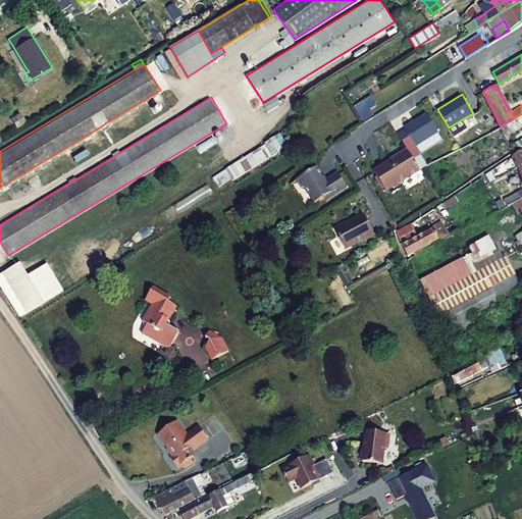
[(16,125),(25,120),(19,110),(10,116),(16,125)]
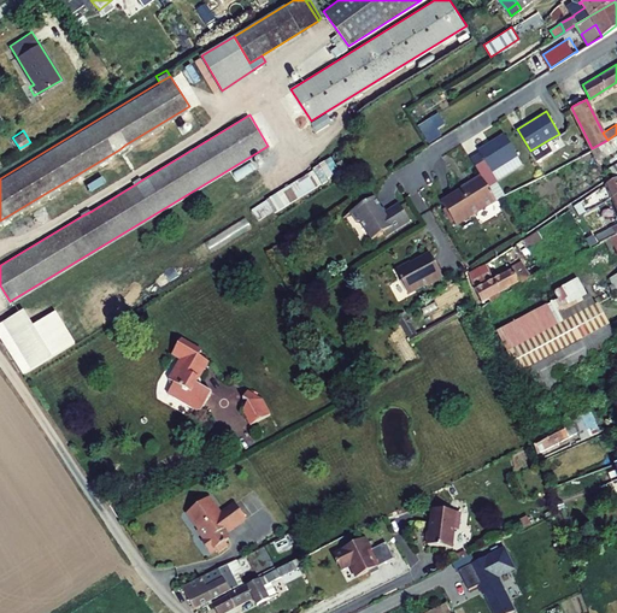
[(592,148),(591,148),(597,160),(616,148),(616,134),(607,140),(592,148)]
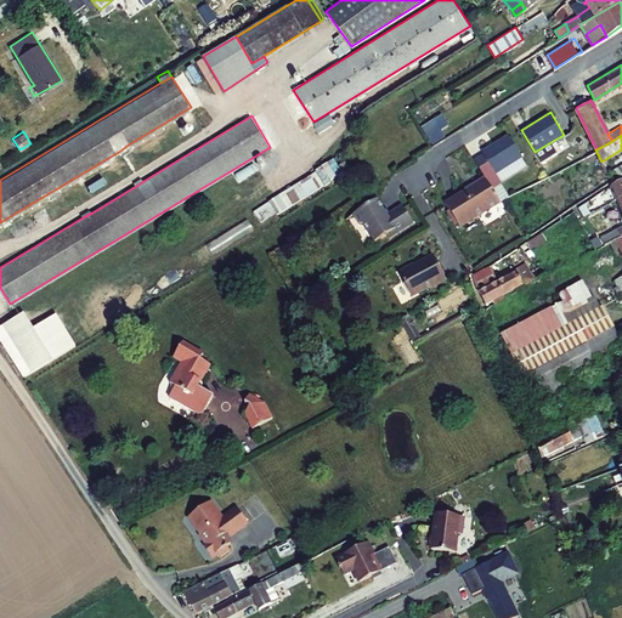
[(521,156),(522,154),(512,136),(503,142),(501,137),(481,149),(484,152),(474,158),(485,175),(491,186),(501,180),(495,171),(521,156)]
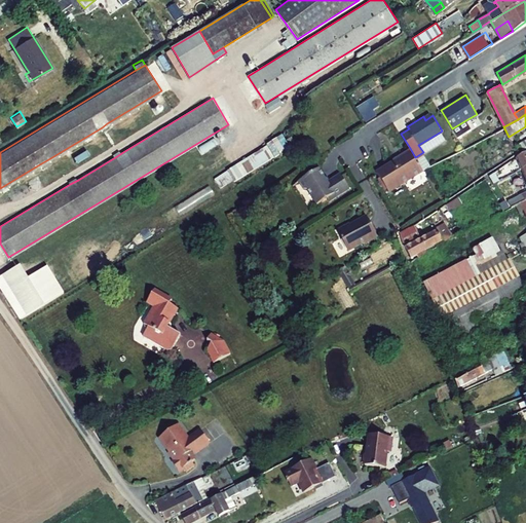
[(457,137),(471,128),(472,124),(467,119),(452,128),(457,137)]
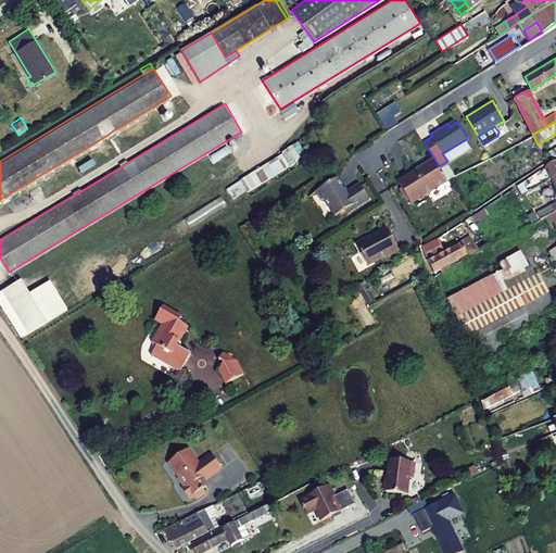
[(235,141),(244,136),(241,132),(232,137),(235,141)]
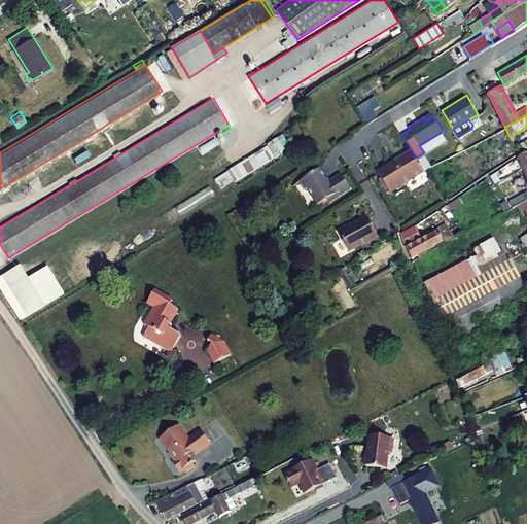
[(424,152),(446,139),(442,132),(419,145),(424,152)]
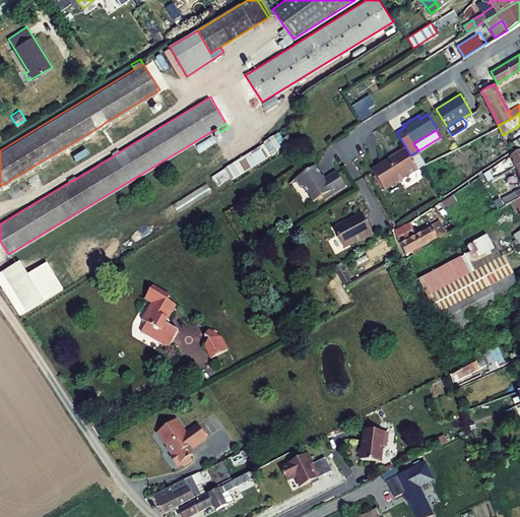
[(264,142),(224,167),(232,177),(271,153),(264,142)]
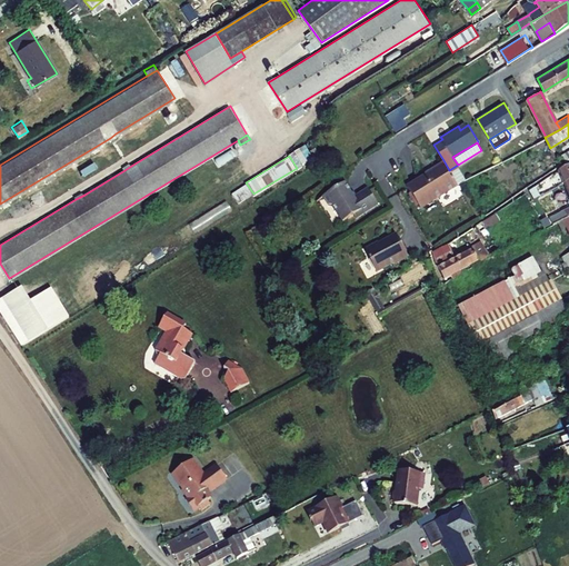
[(418,202),(420,206),(458,182),(457,182),(449,170),(443,160),(407,184),(411,190),(418,202)]
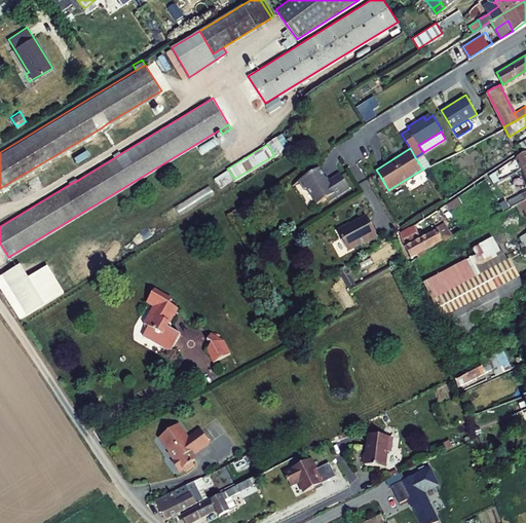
[(525,149),(516,155),(522,166),(525,164),(525,149)]
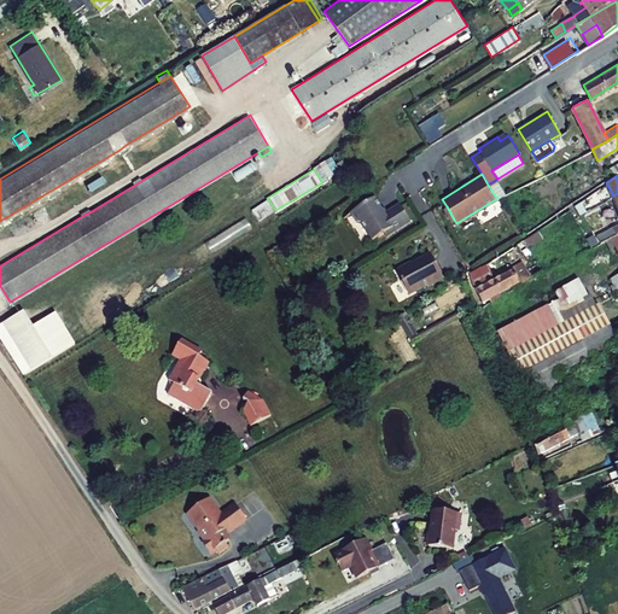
[(496,198),(506,192),(497,179),(488,185),(496,198)]
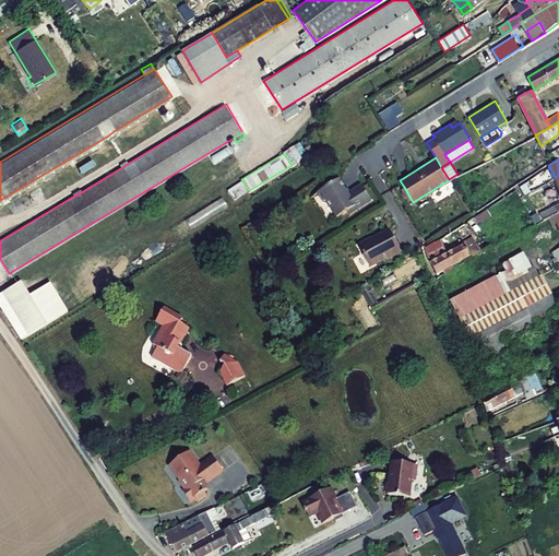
[(558,175),(555,177),(558,188),(558,192),(555,196),(554,194),(547,198),(548,200),(558,194),(558,197),(558,175)]
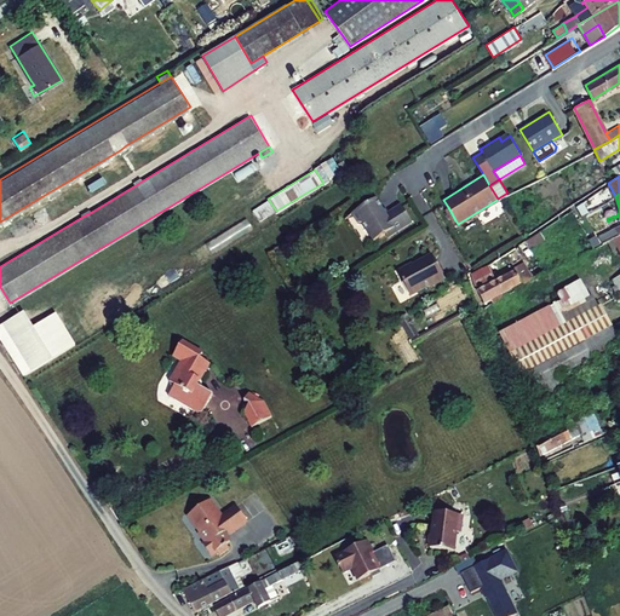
[(373,239),(375,242),(412,219),(401,202),(385,212),(375,196),(338,219),(344,229),(351,228),(362,245),(373,239)]
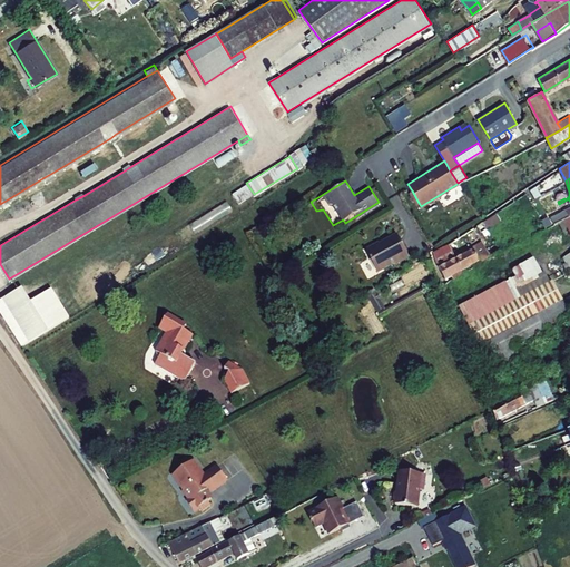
[(536,197),(541,194),(536,185),(530,188),(536,197)]
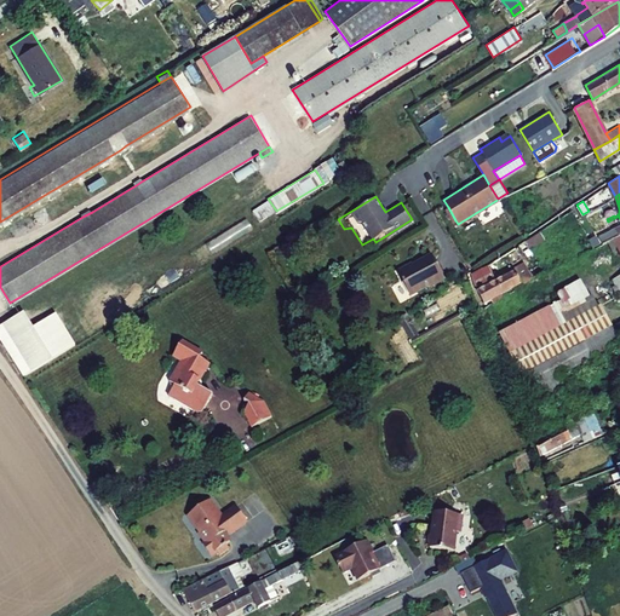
[(446,208),(453,222),(455,220),(448,207),(446,208)]
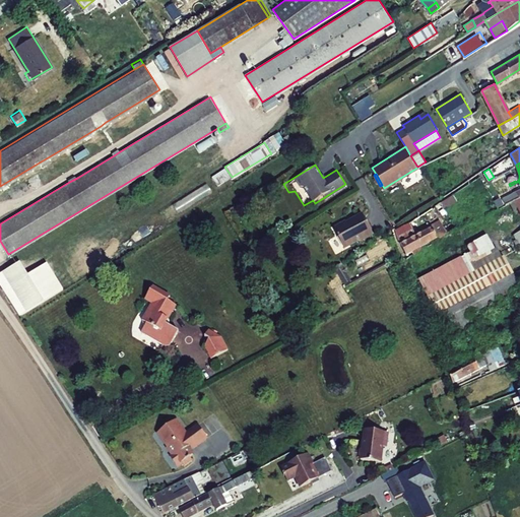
[(510,186),(513,192),(502,197),(503,198),(505,204),(509,202),(519,196),(519,183),(519,181),(510,186)]
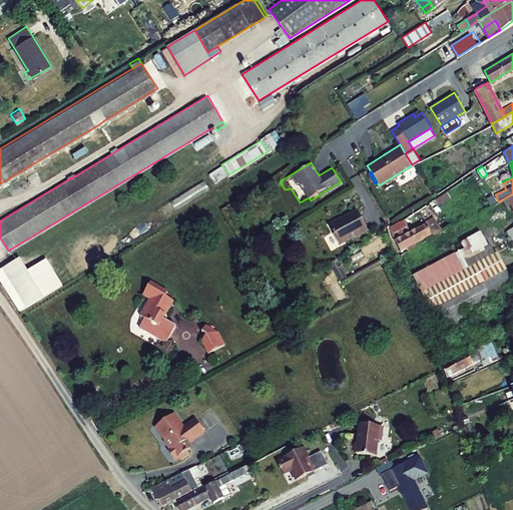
[(435,198),(437,201),(438,204),(452,195),(448,189),(435,198)]
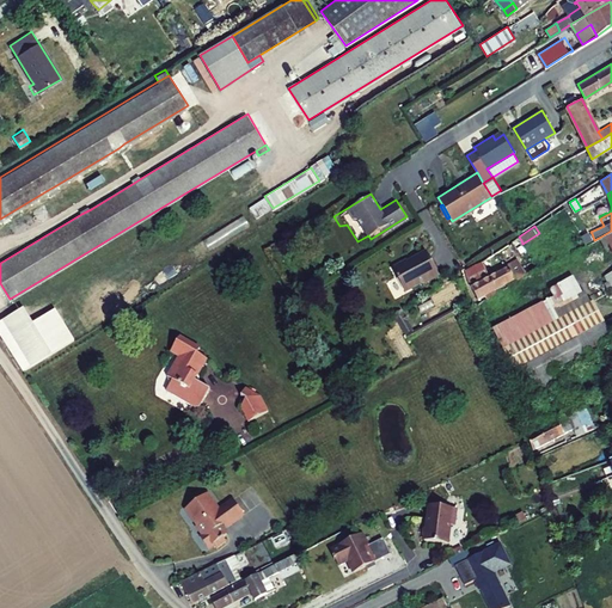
[(611,231),(599,238),(610,257),(611,255),(611,231)]
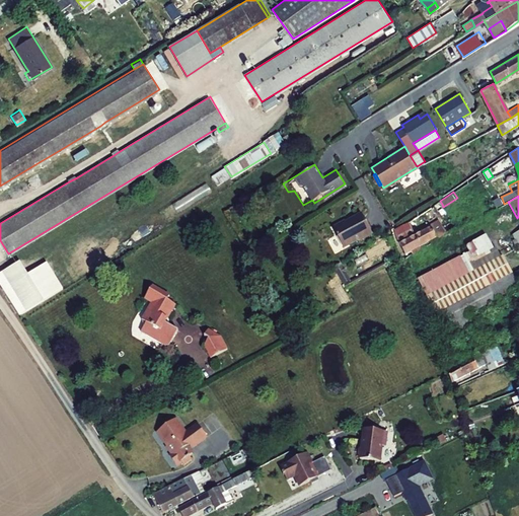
[(502,198),(494,202),(497,207),(504,204),(502,198)]
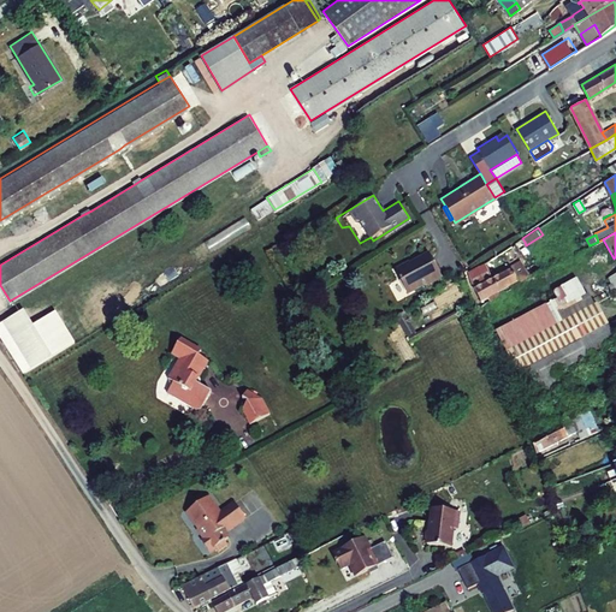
[(508,256),(516,250),(513,244),(504,249),(508,256)]
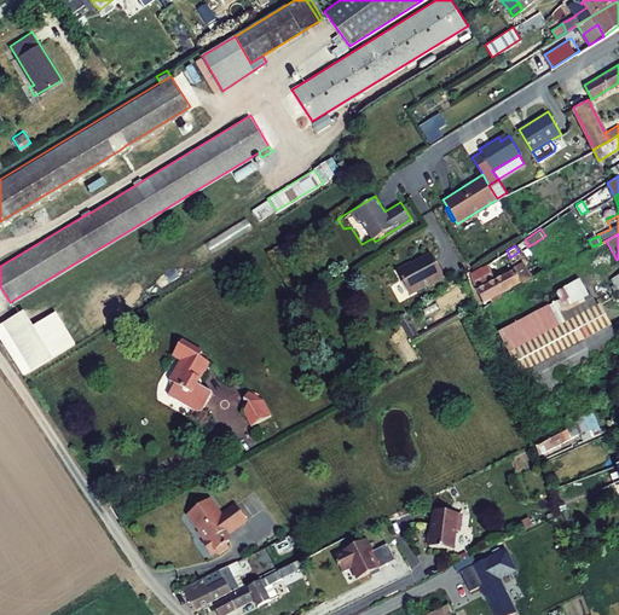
[(397,268),(409,293),(427,283),(428,285),(445,276),(432,253),(412,262),(411,261),(397,268)]
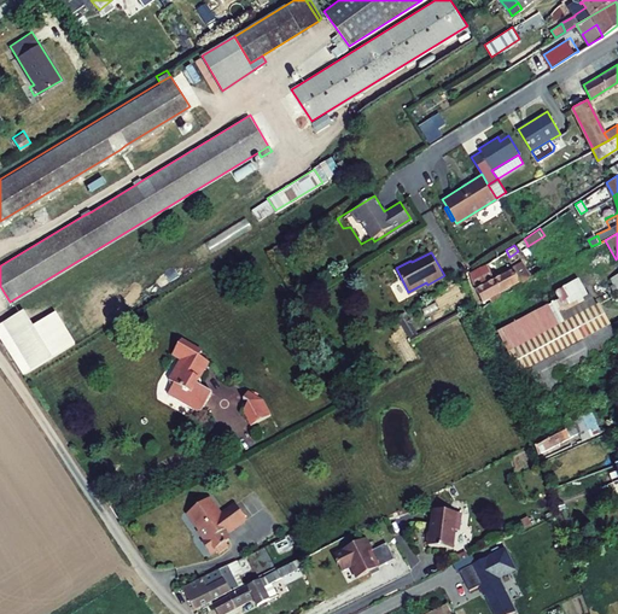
[(514,268),(495,279),(502,291),(520,281),(520,282),(532,275),(525,263),(523,259),(512,264),(514,268)]
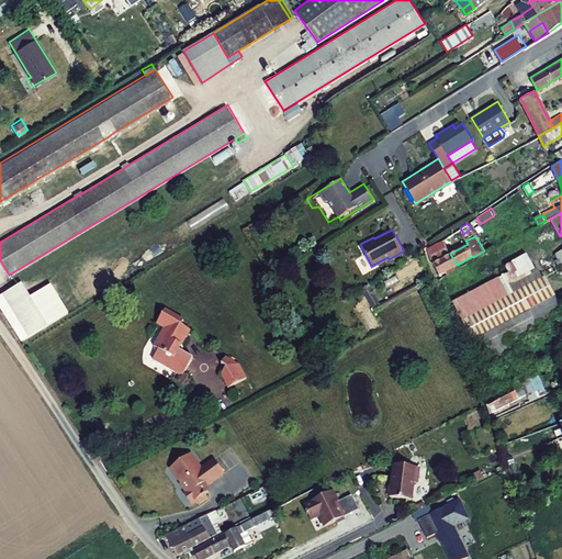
[(481,237),(478,239),(484,250),(494,245),(489,236),(482,241),(481,237)]
